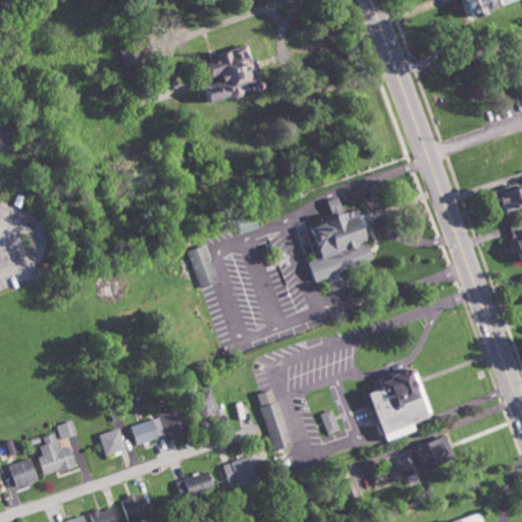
[(464,0),(469,19),(492,13),(491,9),(508,5),(506,0),(464,0)]
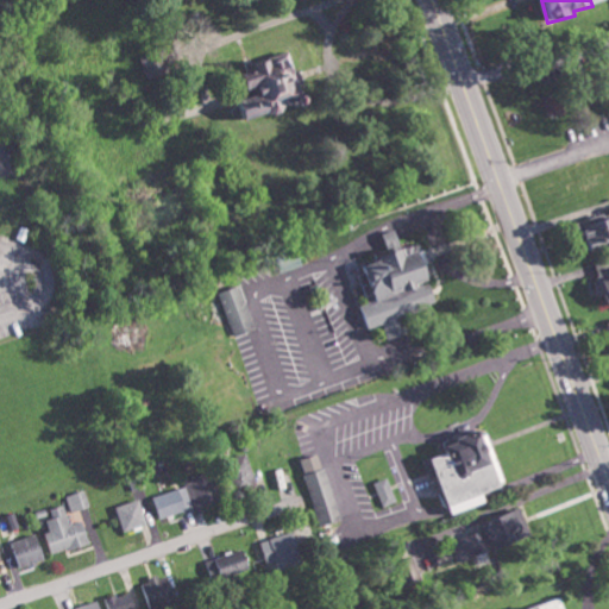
[(173,74),(169,51),(145,55),(149,79),(173,74)]
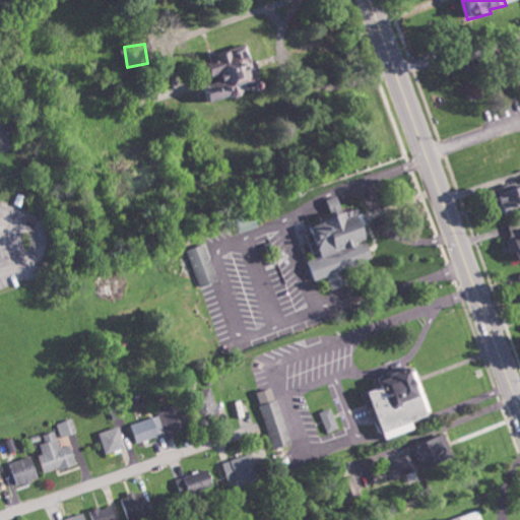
[(220,102),(267,82),(255,49),(244,53),(226,54),(226,61),(216,62),(216,69),(218,75),(224,81),(215,81),(215,85),(220,102)]
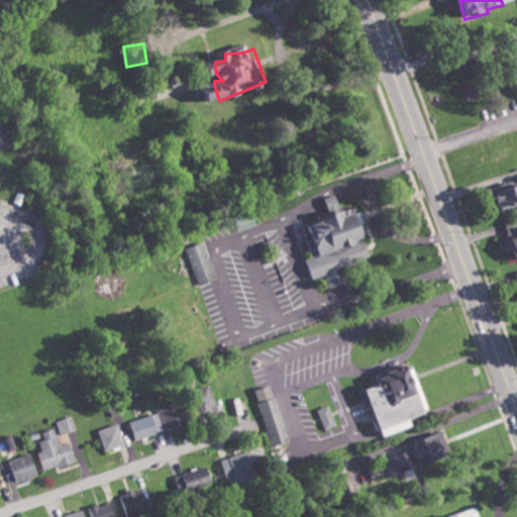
[(504,212),(516,208),(516,185),(516,182),(497,187),(504,212)]
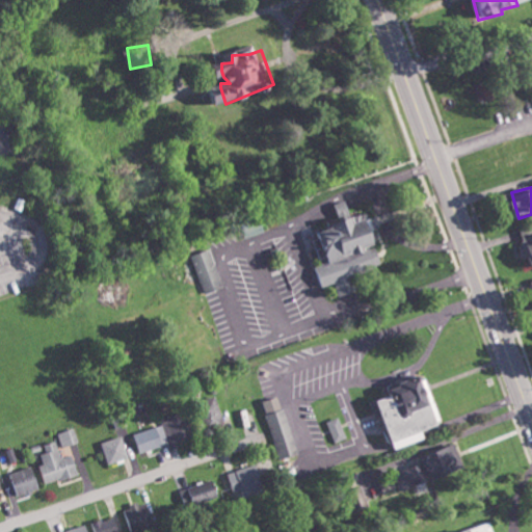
[(342,217),(353,213),(348,200),(337,204),(342,217)]
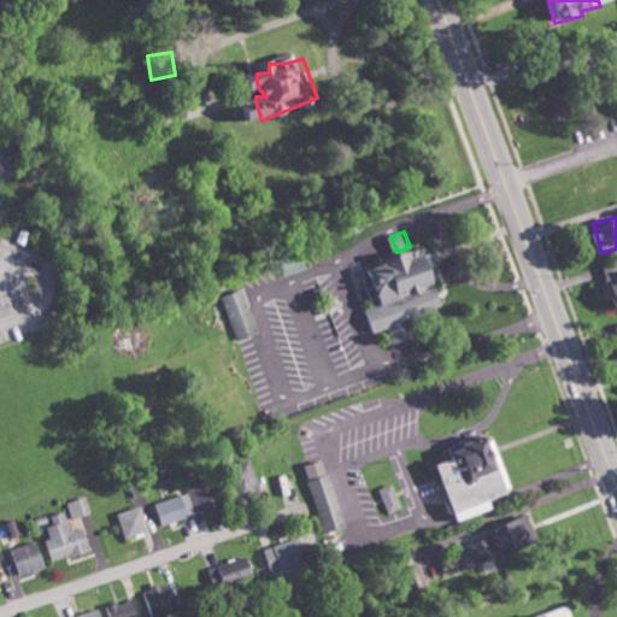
[(446,306),(436,283),(444,281),(432,247),(364,272),(376,305),(369,307),(377,333),(391,328),(398,344),(416,336),(410,321),(446,306)]
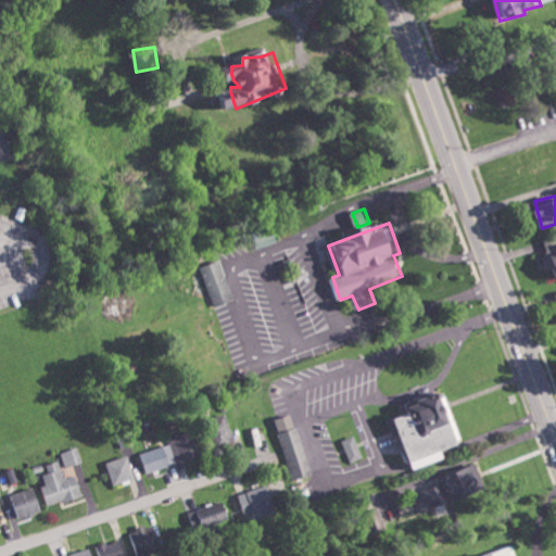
[(555,237),(544,239),(550,269),(555,268),(555,237)]
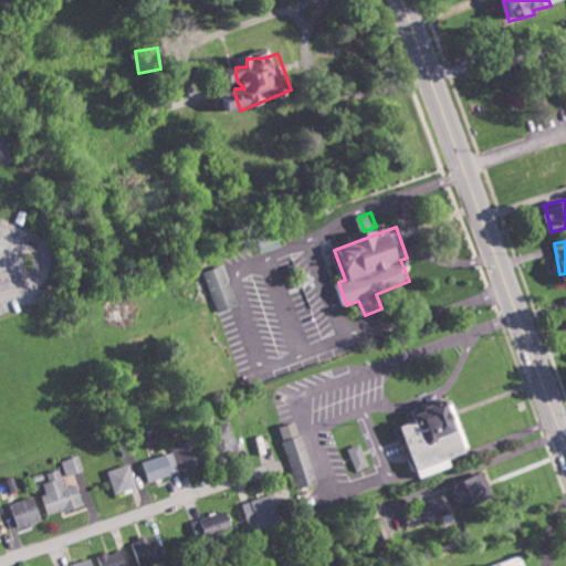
[(219,313),(239,306),(224,265),(205,272),(219,313)]
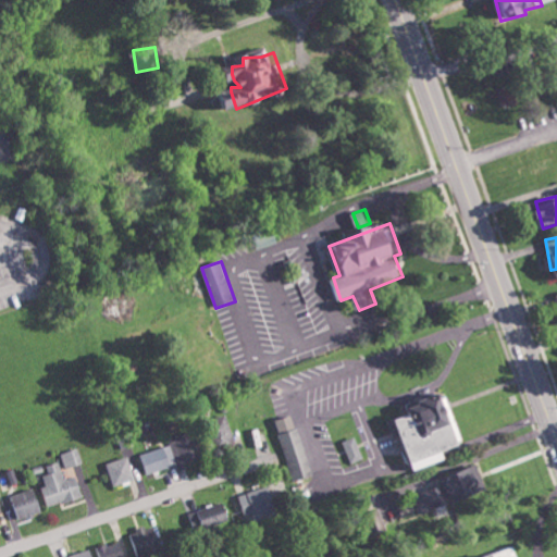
[(415,471),(449,460),(446,452),(465,446),(449,395),(413,406),(416,415),(390,422),(394,437),(404,434),(415,471)]
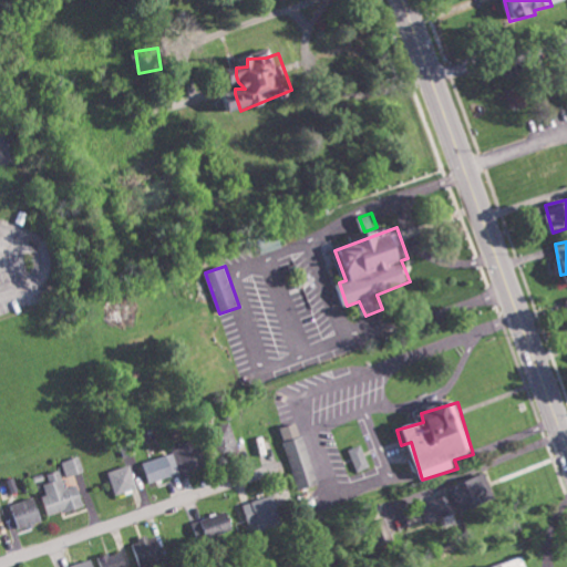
[(315,486),(303,423),(282,426),(295,490),(315,486)]
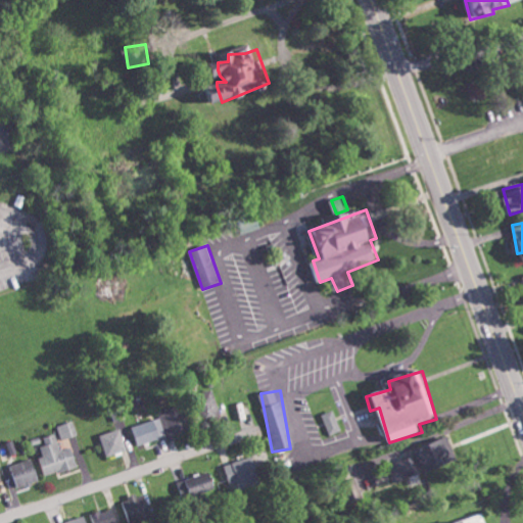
[(190,429),(183,405),(158,411),(160,418),(131,426),(136,444),(190,429)]
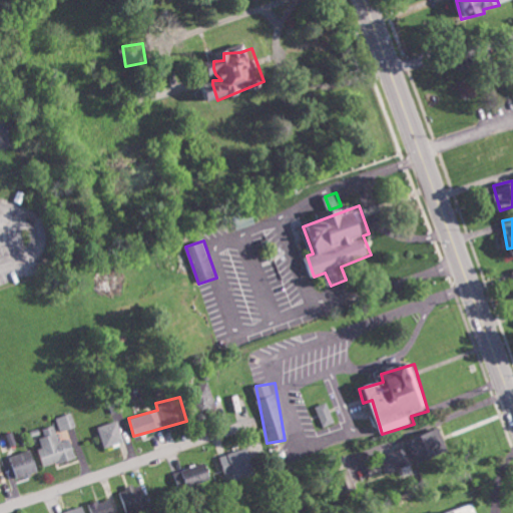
[(324,427),(335,423),(328,402),(316,406),(324,427)]
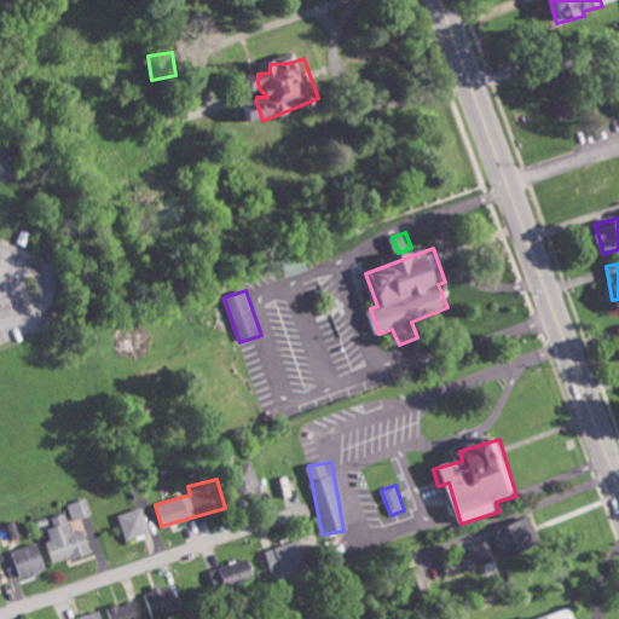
[(74,520),(93,514),(87,498),(68,504),(74,520)]
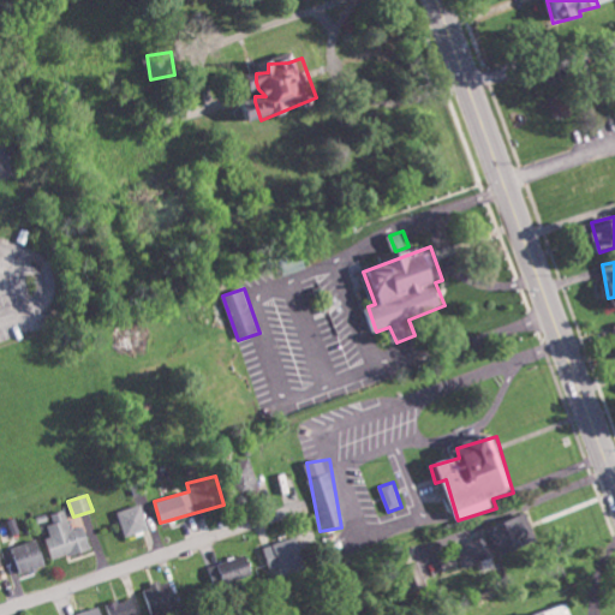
[(126,537),(150,530),(142,503),(118,511),(126,537)]
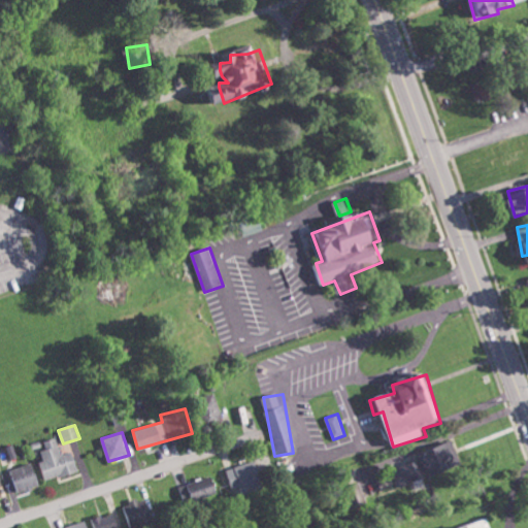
[(46,481),(80,471),(74,451),(62,455),(58,437),(45,441),(47,449),(41,451),(43,460),(41,461),(46,481)]
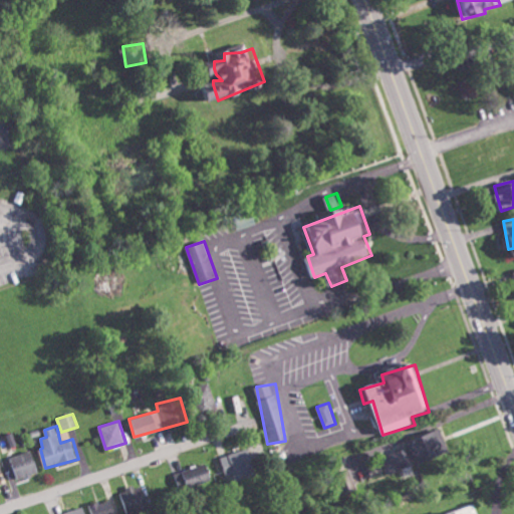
[(407,441),(409,450),(382,456),(387,473),(450,457),(444,431),(407,441)]
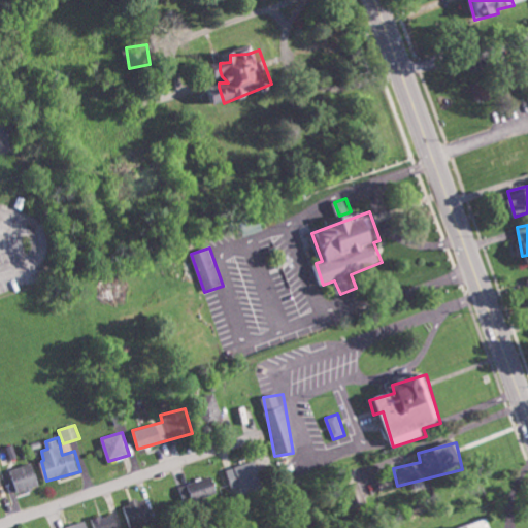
[(12,469),(21,493),(42,486),(34,462),(12,469)]
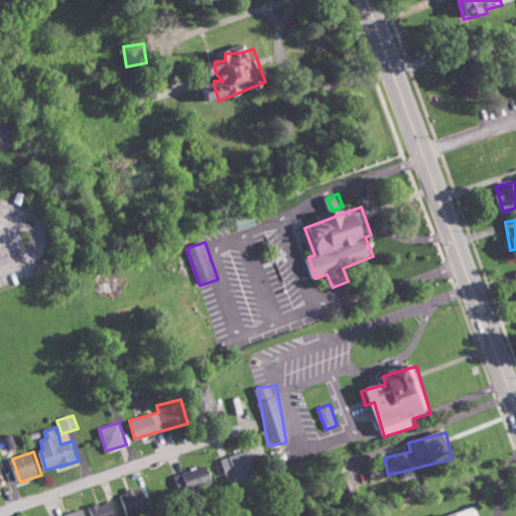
[(227,477),(237,475),(239,483),(257,479),(252,452),(224,457),(227,477)]
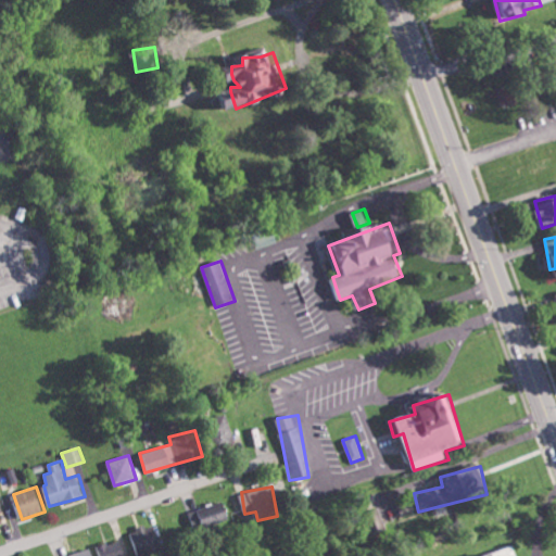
[(197,533),(232,522),(226,501),(190,512),(197,533)]
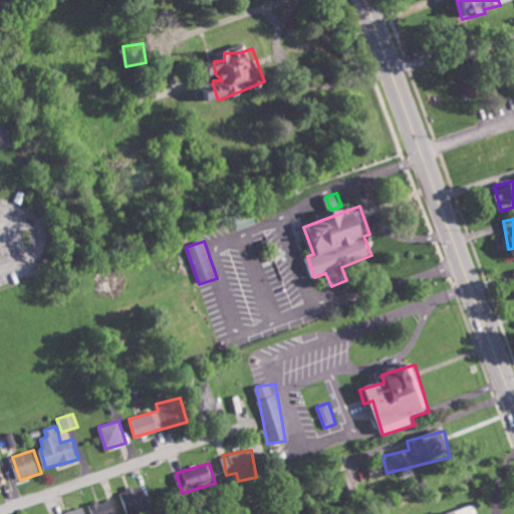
[(129,513),(131,513),(151,508),(144,484),(121,491),(129,513)]
